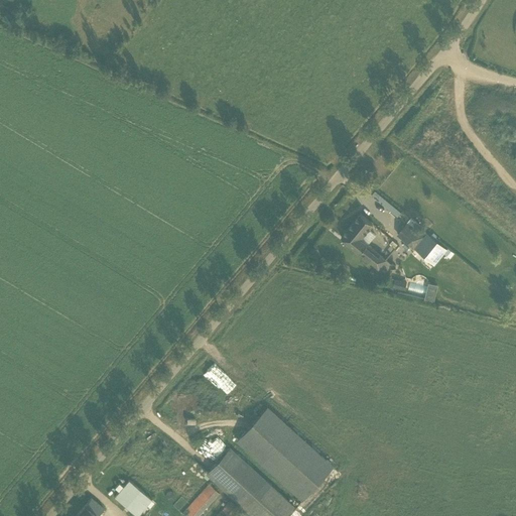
[(0,12),(8,15),(11,8),(3,5),(0,11),(0,12)]
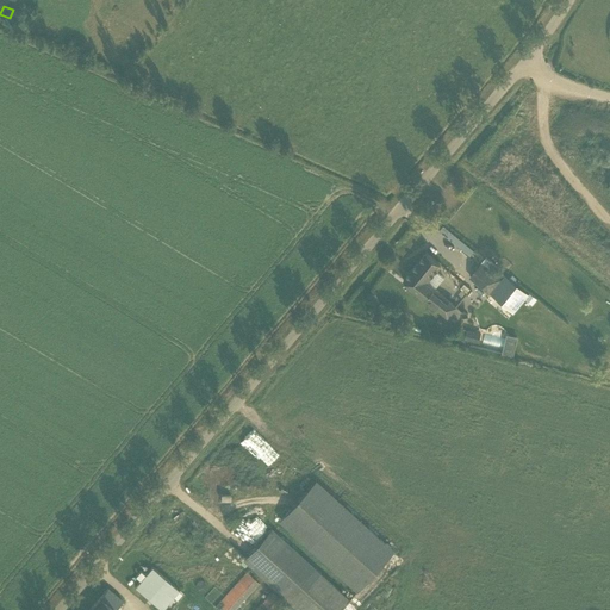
[(439,230),(470,255),(474,249),(443,224),(439,230)]
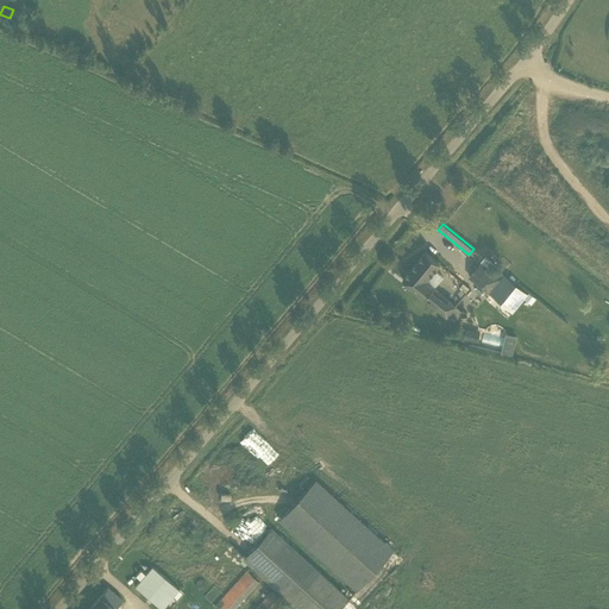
[(440,264),(426,252),(403,280),(447,316),(456,306),(434,289),(444,278),(435,271),(440,264)]
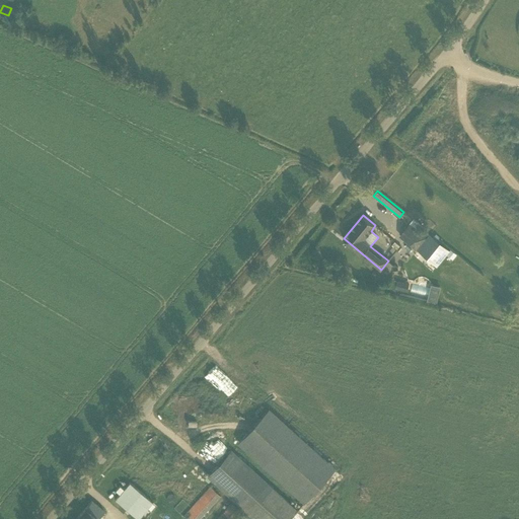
[(414,219),(410,223),(418,229),(421,225),(414,219)]
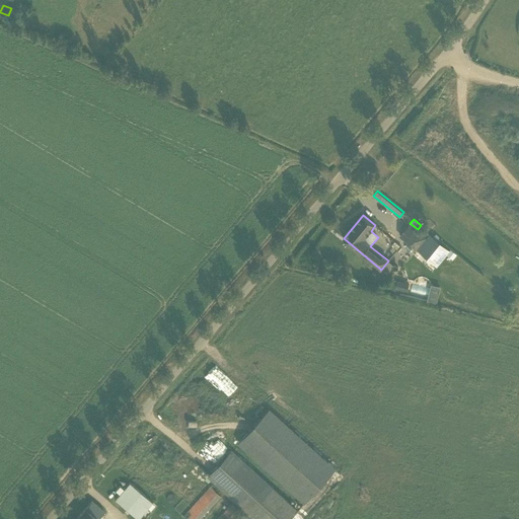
[(417,250),(427,237),(410,223),(399,236),(417,250)]
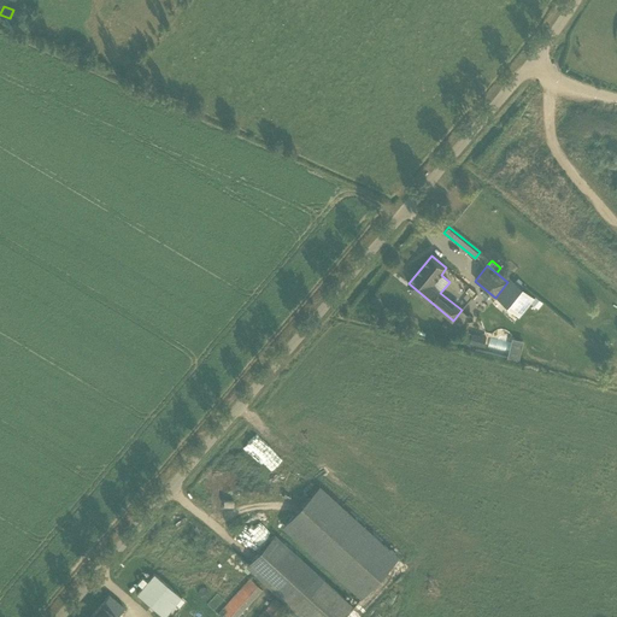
[(519,316),(535,298),(511,278),(497,298),(519,316)]
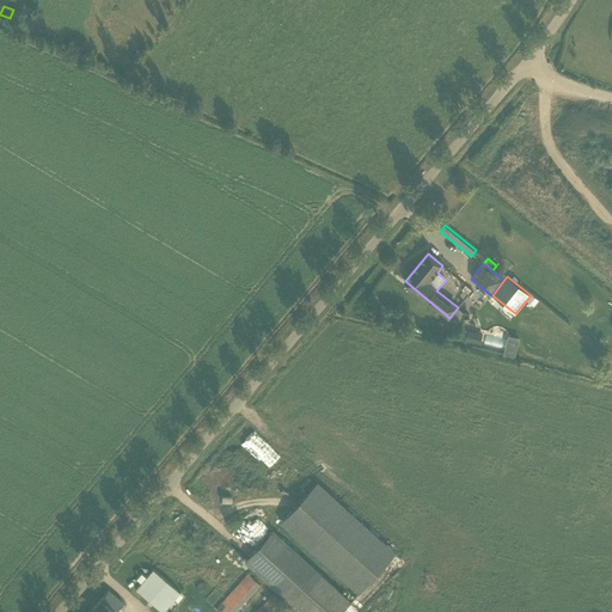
[(532,294),(531,295),(527,300),(534,306),(539,300),(532,294)]
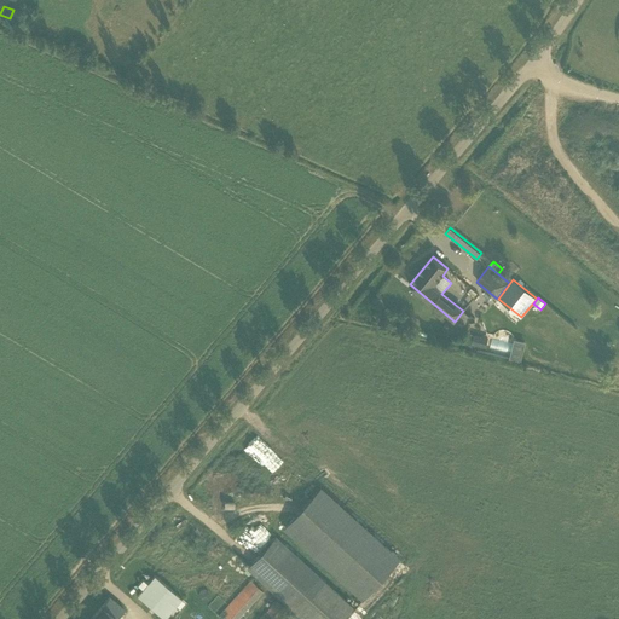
[(472,345),(479,347),(481,337),(474,335),(472,345)]
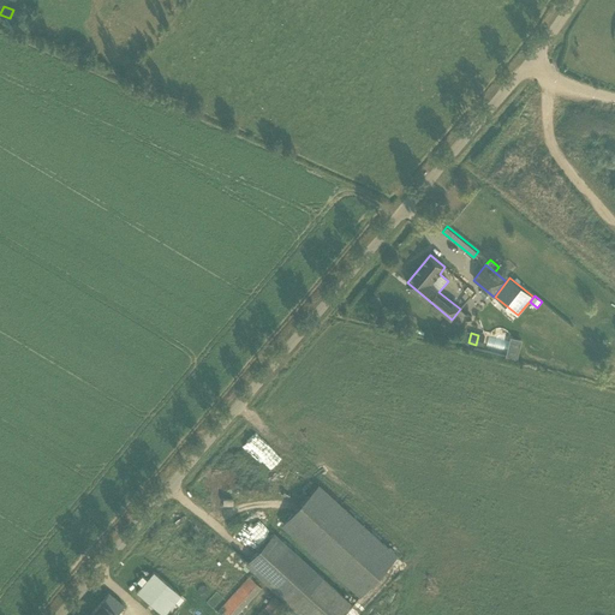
[(523,340),(511,338),(506,357),(518,359),(523,340)]
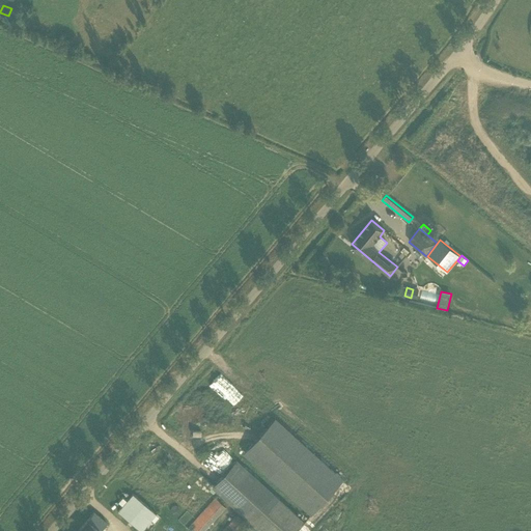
[(257,436),(290,465),(290,496),(310,513),(342,477),(274,417),(257,436)]
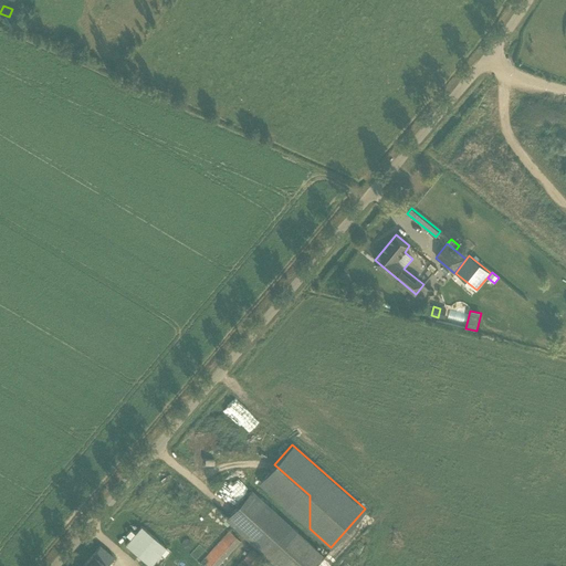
[(275,565),(315,565),(324,557),(252,491),(226,520),(275,565)]
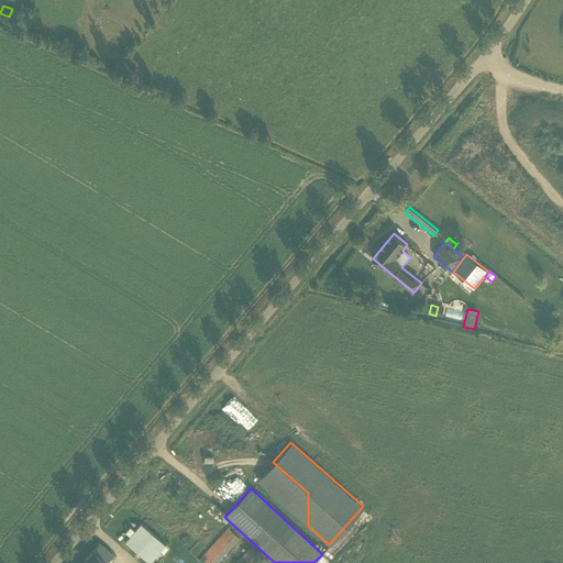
[(124,542),(150,562),(165,544),(140,523),(124,542)]
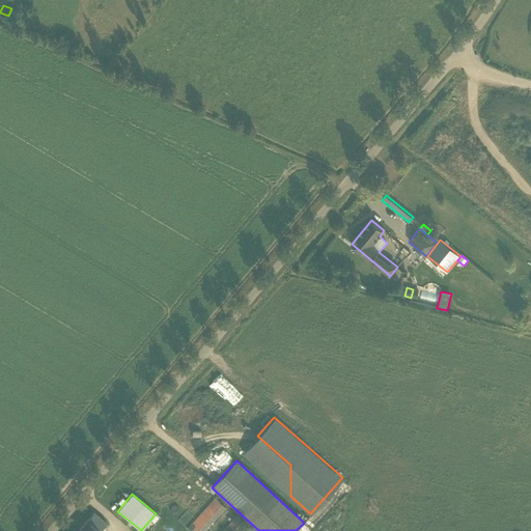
[(215,497),(187,528),(189,530),(203,530),(226,507),(215,497)]
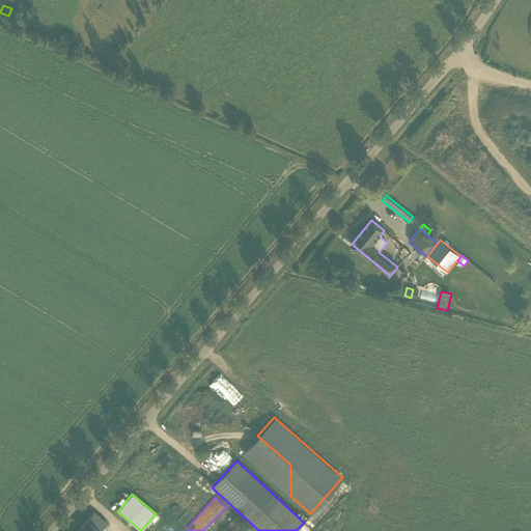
[(100,530),(107,522),(95,512),(79,530),(100,530)]
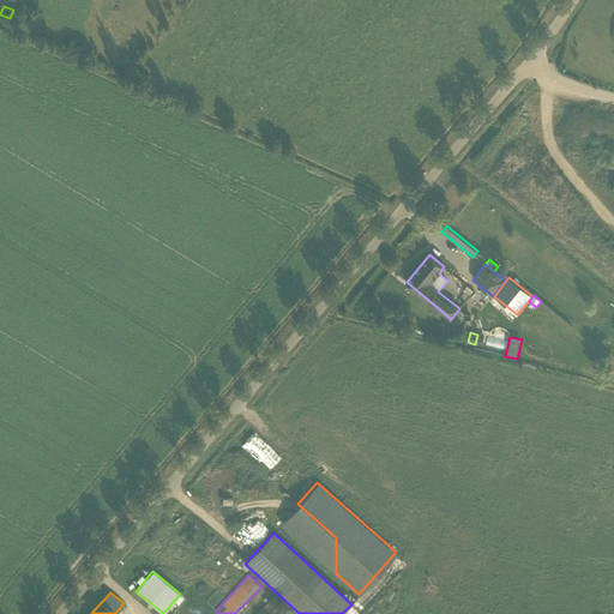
[(274,595),(256,613),(275,613),(284,605),(274,595)]
